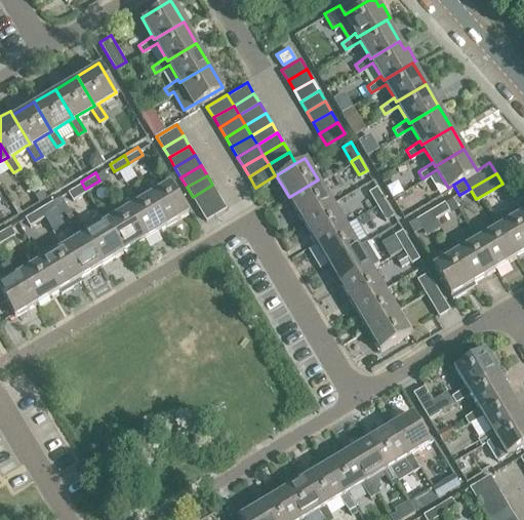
[(289,197),(301,218),(331,201),(318,180),(289,197)]
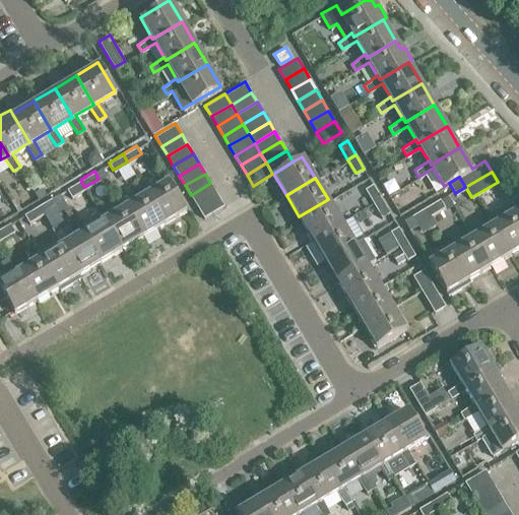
[(71,195),(84,187),(80,180),(66,188),(71,195)]
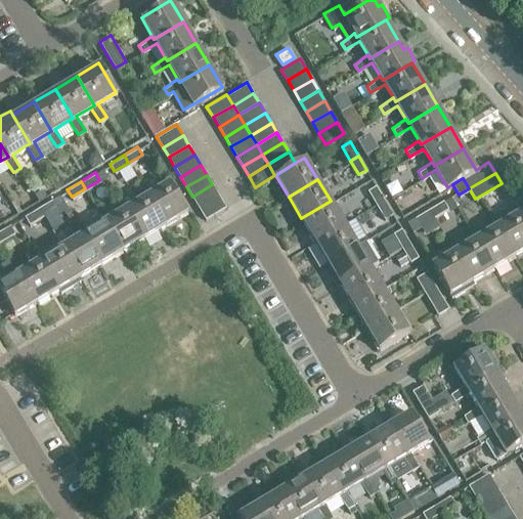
[(169,181),(147,193),(165,223),(186,210),(169,181)]
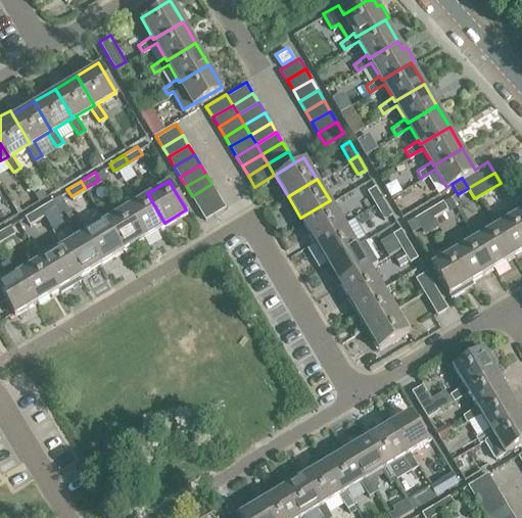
[(218,194),(211,184),(192,196),(198,206),(218,194)]
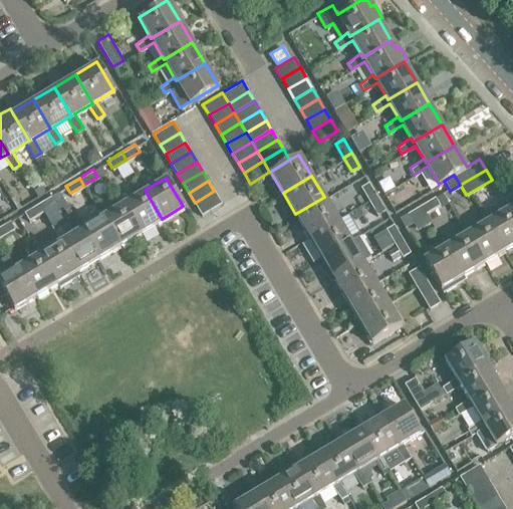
[(368,200),(376,195),(368,181),(360,186),(368,200)]
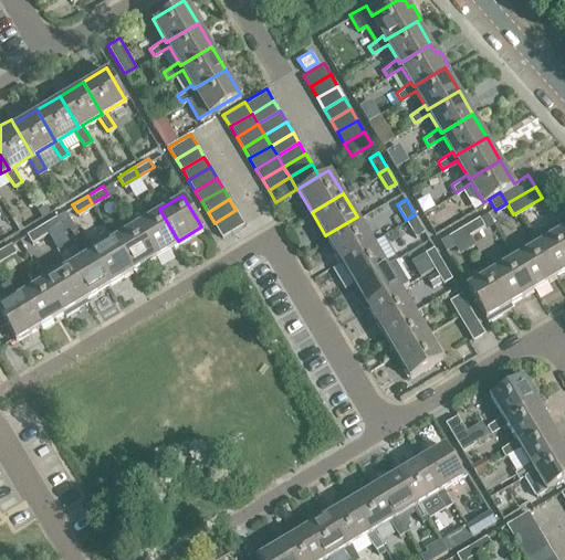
[(159,209),(136,223),(155,255),(178,241),(159,209)]
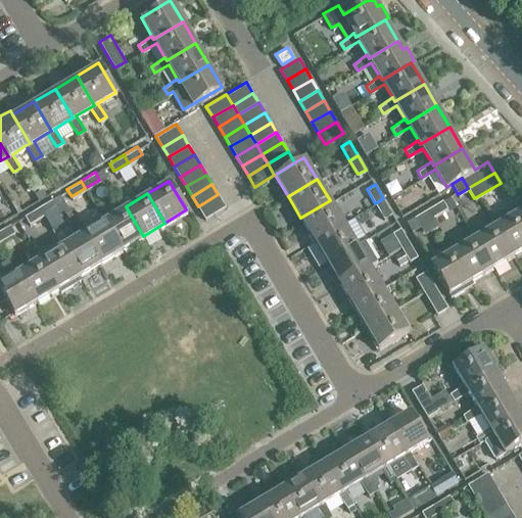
[(225,204),(218,194),(198,206),(204,217),(225,204)]
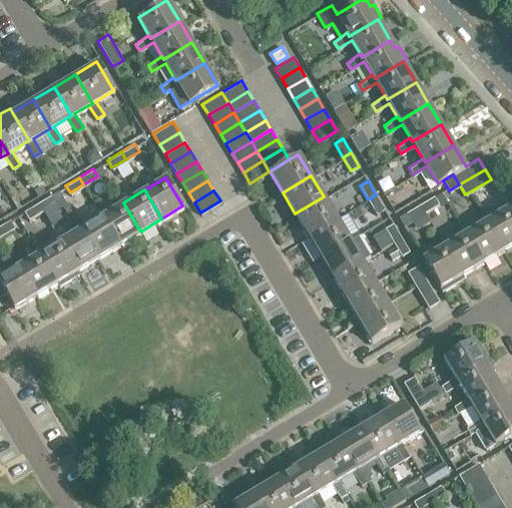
[(41,209),(55,201),(51,193),(37,202),(41,209)]
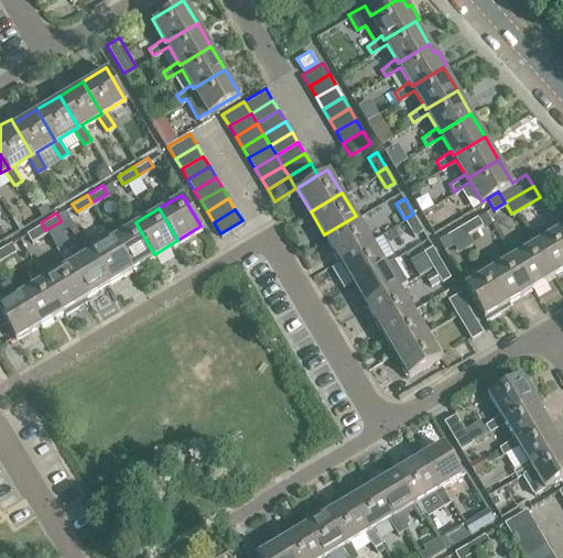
[(413,233),(422,229),(413,214),(404,219),(413,233)]
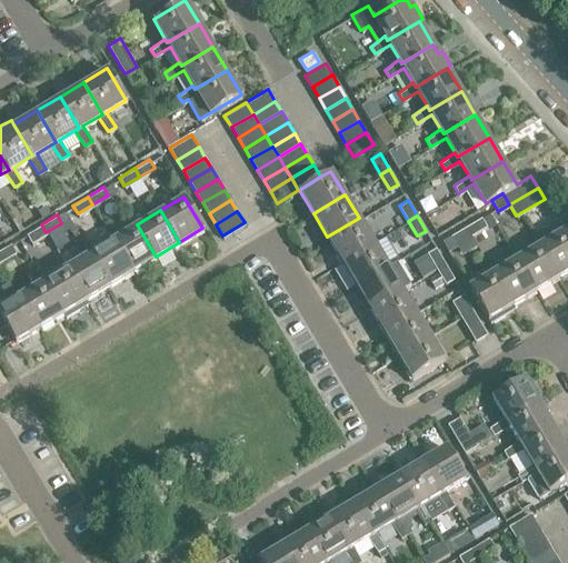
[(470,234),(486,225),(480,217),(466,225),(470,234)]
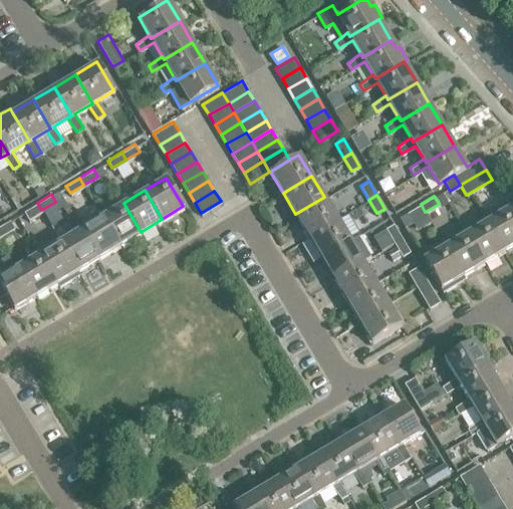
[(295,214),(308,235),(336,218),(324,197),(295,214)]
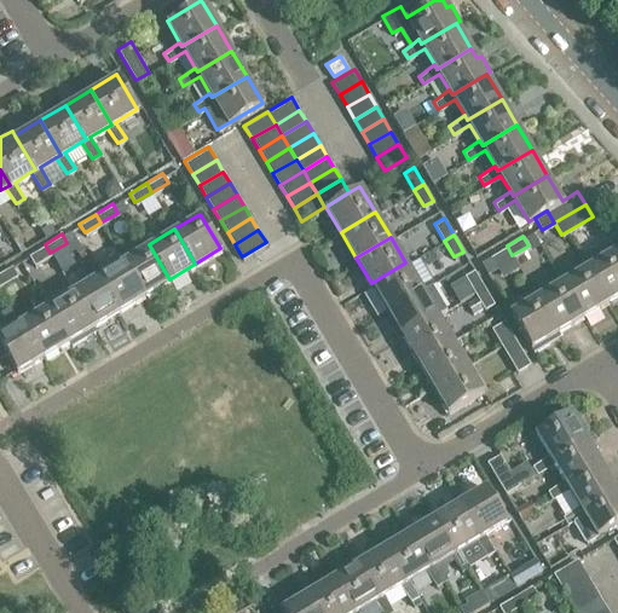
[(34,262),(50,253),(45,244),(28,254),(34,262)]
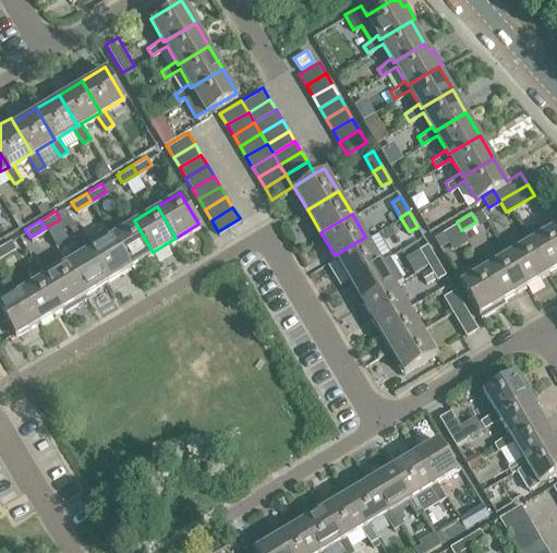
[(134,220),(111,235),(130,265),(153,252),(134,220)]
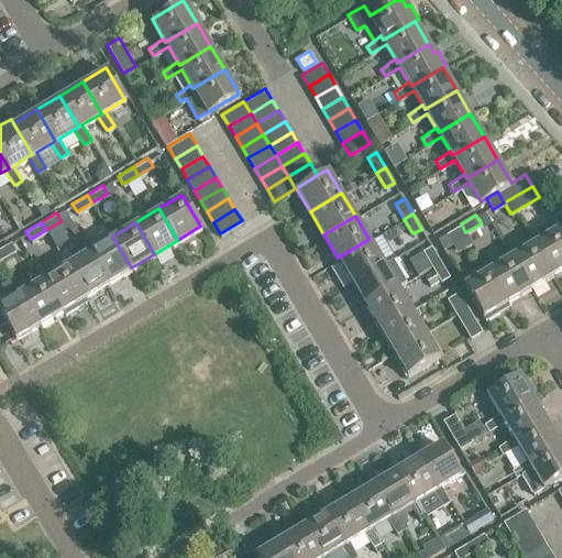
[(450,241),(465,232),(461,223),(445,232),(450,241)]
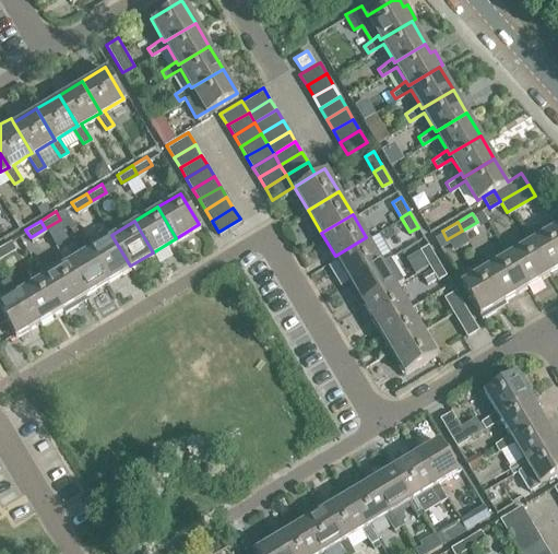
[(557,233),(554,225),(530,239),(548,271),(557,264),(557,233)]
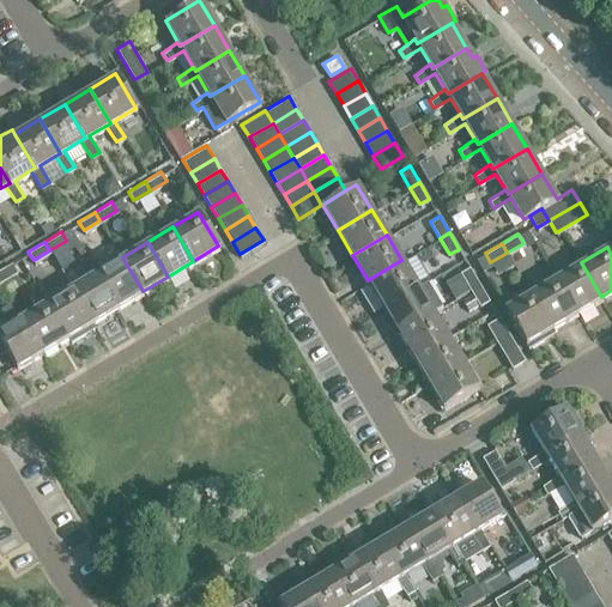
[(97,272),(117,307),(143,291),(122,258),(121,258),(116,249),(104,256),(109,265),(97,272)]
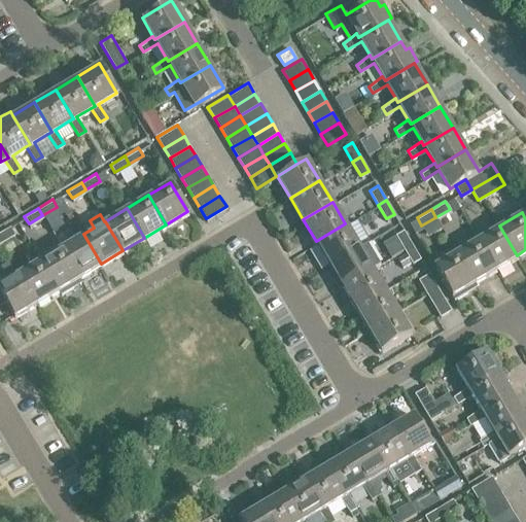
[(316,241),(328,263),(358,245),(345,223),(316,241)]
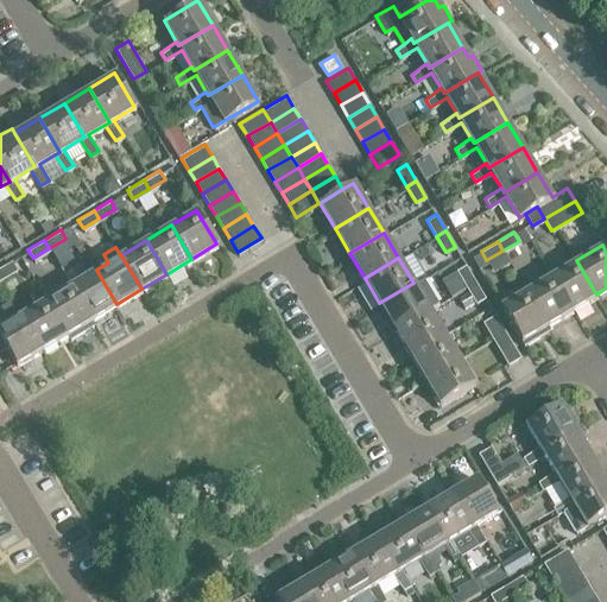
[(0,278),(16,268),(11,259),(0,265),(0,278)]
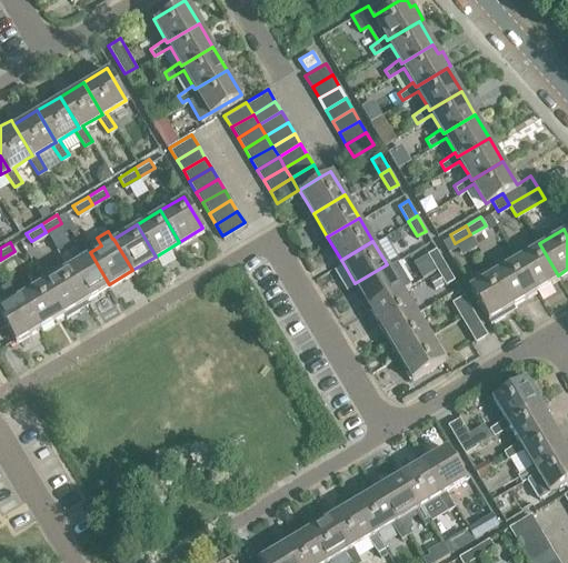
[(516,258),(535,289),(558,275),(539,243),(516,258)]
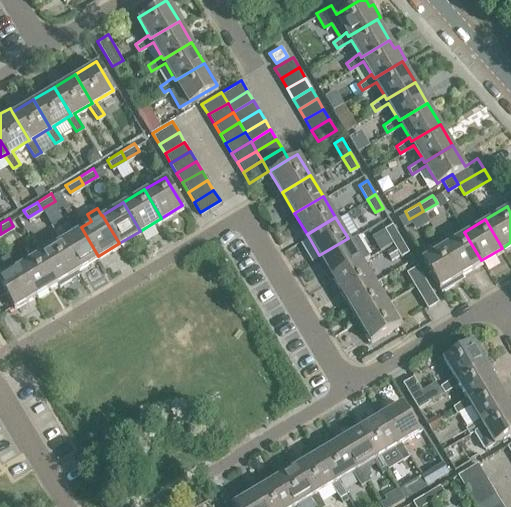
[(392,240),(400,236),(391,222),(384,227),(392,240)]
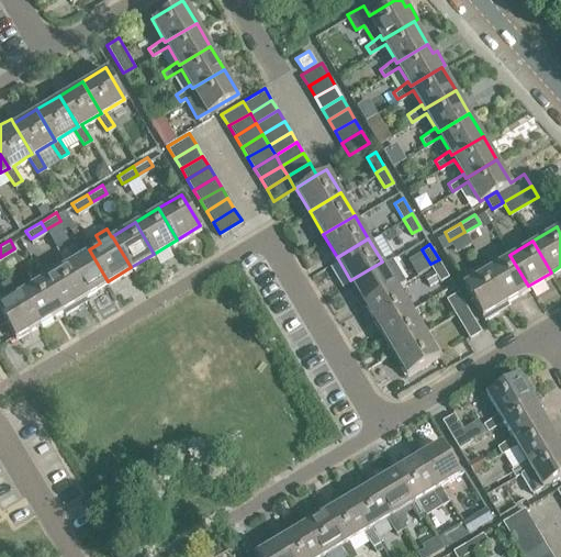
[(66,264),(85,294),(108,281),(89,249),(66,264)]
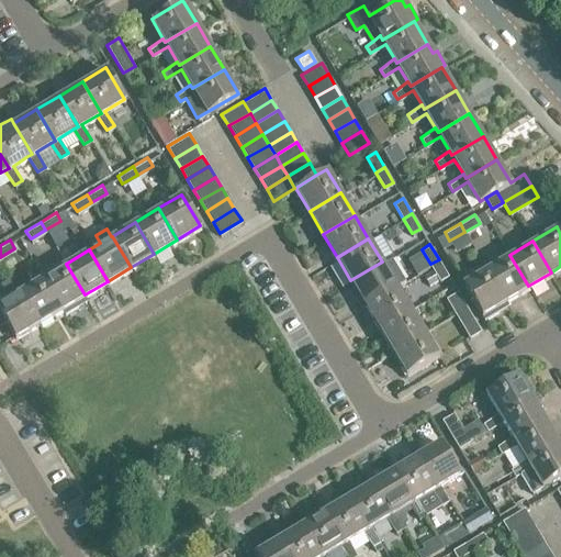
[(509,255),(486,268),(505,300),(528,286),(509,255)]
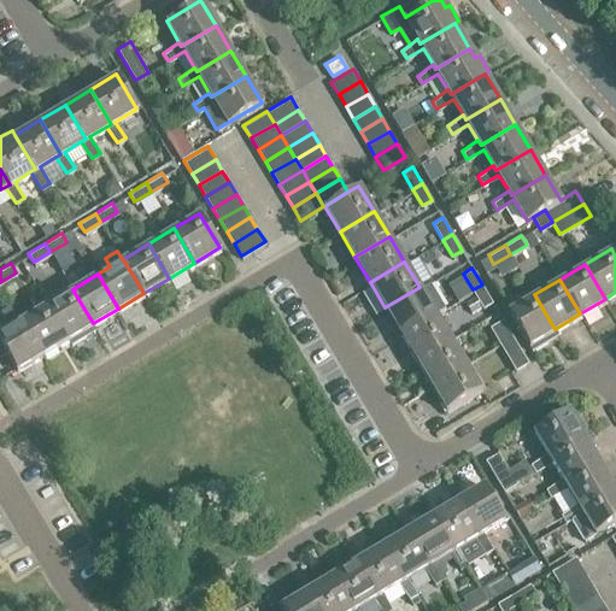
[(420,287),(385,307),(400,333),(434,312),(435,312),(444,307),(429,282),(420,287)]
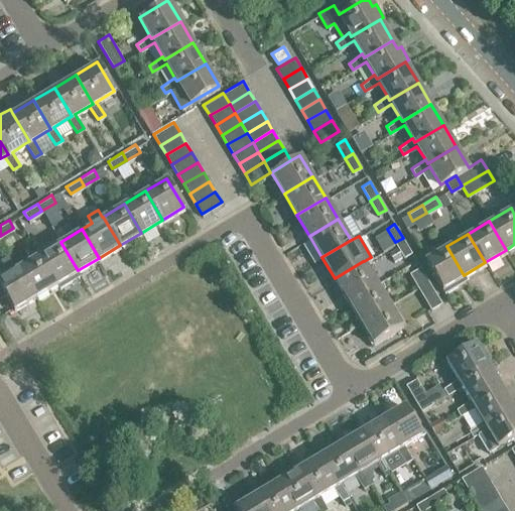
[(403,256),(411,252),(403,238),(395,242),(403,256)]
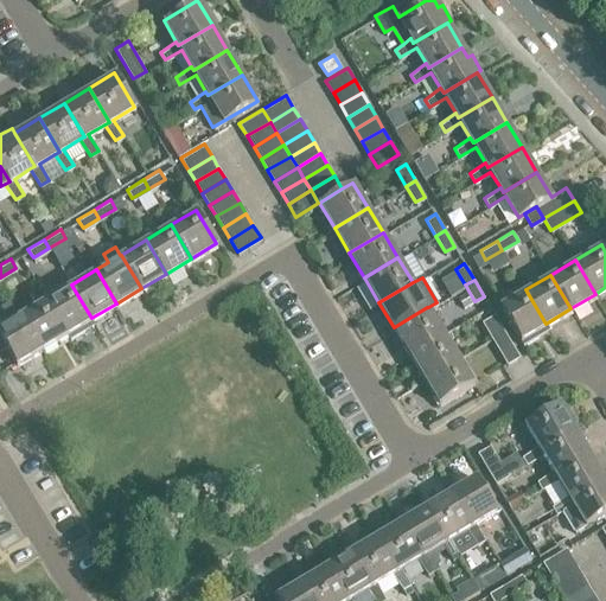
[(71,285),(46,299),(67,333),(69,337),(83,328),(81,324),(91,318),(71,285)]
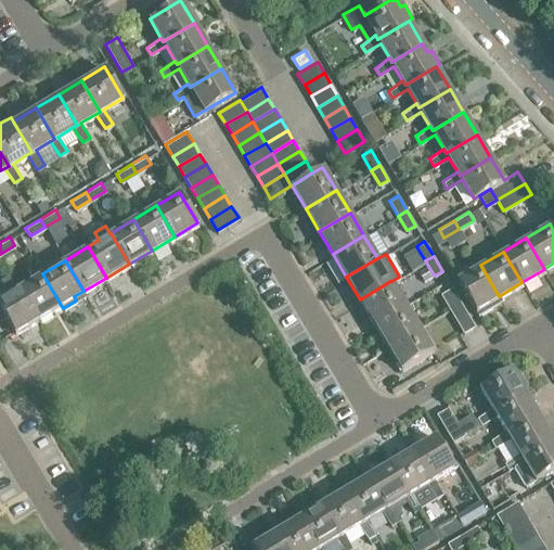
[(486,304),(499,296),(480,265),(456,279),(477,314),(488,307),(486,304)]
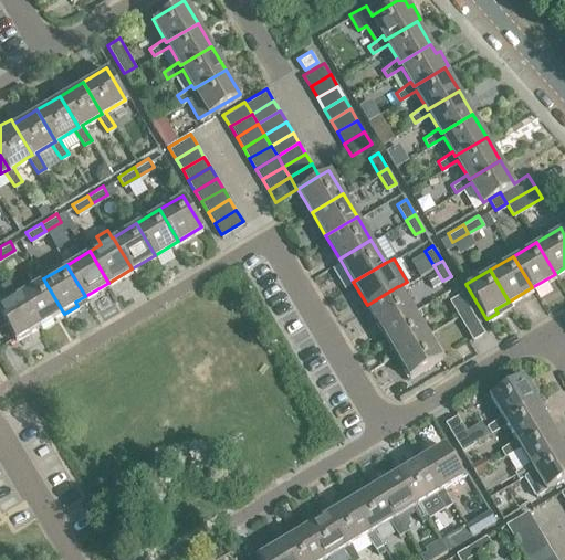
[(43,278),(20,293),(39,324),(62,310),(43,278)]
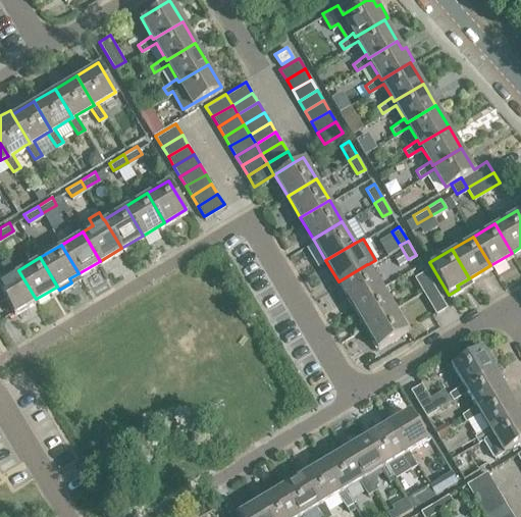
[(339,281),(351,303),(380,286),(368,264),(367,264),(339,281)]
